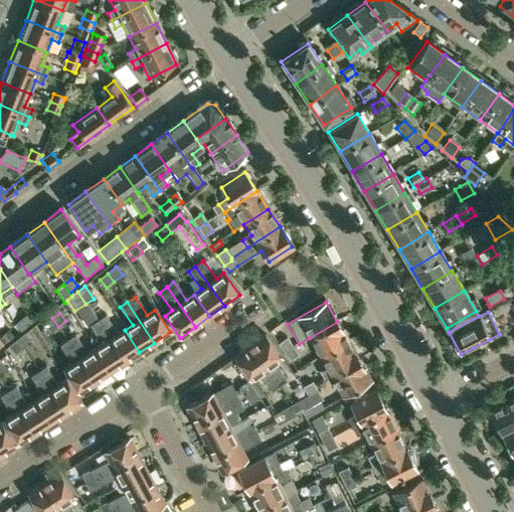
[(32,323),(30,322),(26,316),(14,325),(20,333),(32,323)]
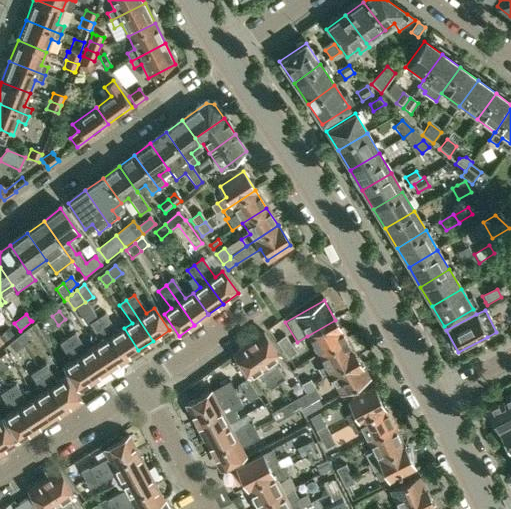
[(104,315),(97,320),(123,360),(138,350),(124,328),(116,333),(104,315)]
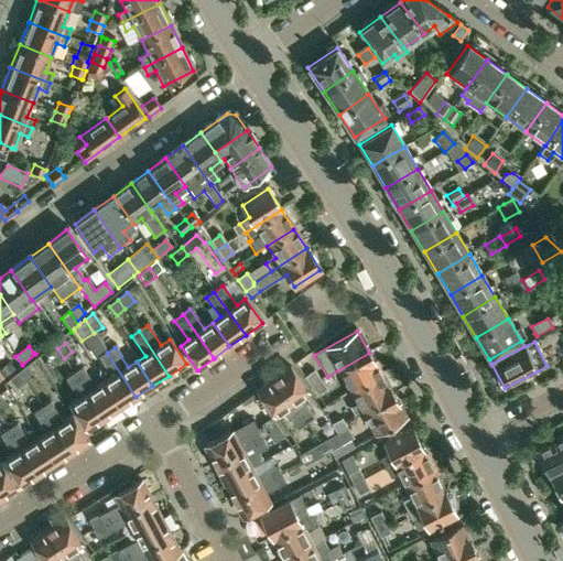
[(57,348),(47,357),(55,366),(64,358),(57,348)]
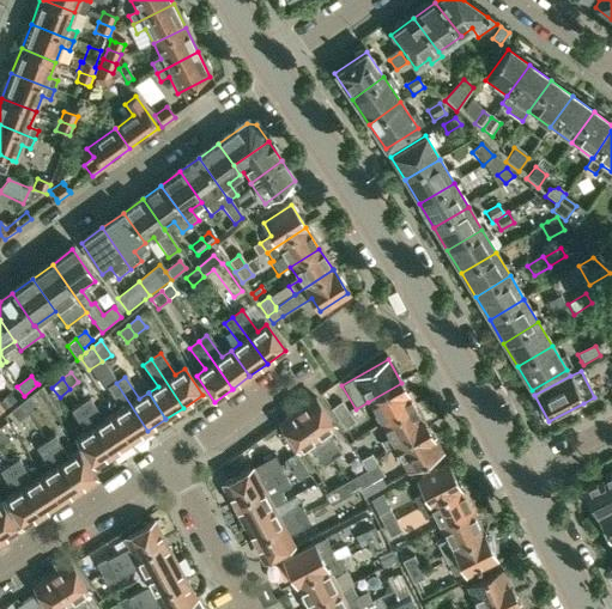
[(122,410),(113,416),(131,443),(147,431),(116,383),(107,388),(122,410)]
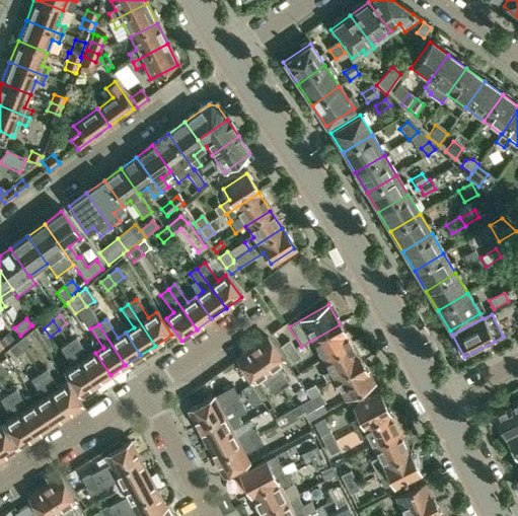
[(311,341),(322,360),(351,344),(340,324),(311,341)]
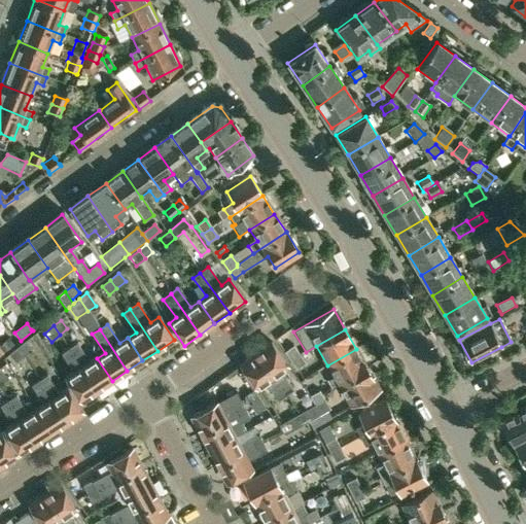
[(0,350),(3,354),(9,349),(13,346),(8,339),(0,345),(0,350)]
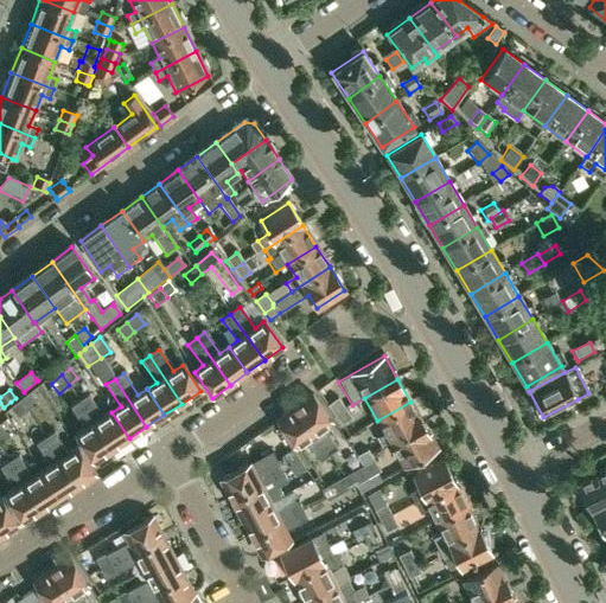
[(29,393),(19,402),(26,411),(36,404),(29,393)]
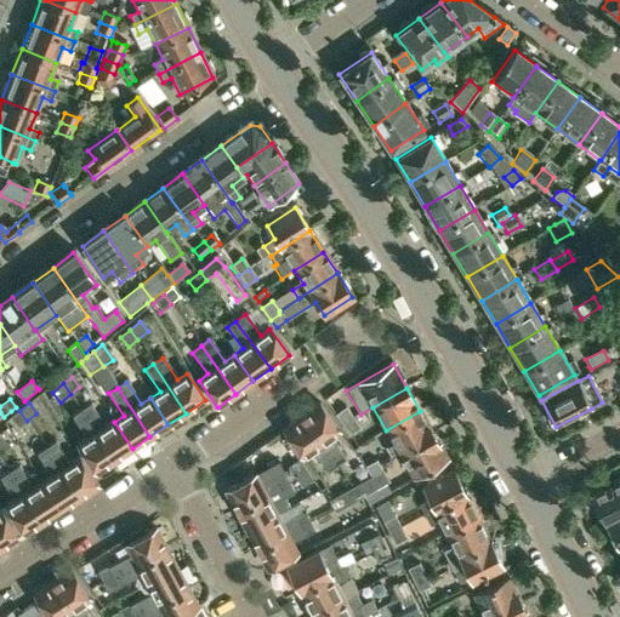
[(339,432),(319,405),(301,418),(335,466),(345,460),(329,439),(339,432)]
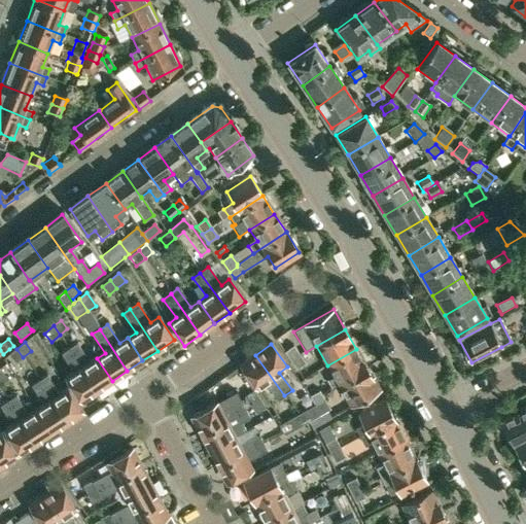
[(76,345),(69,349),(97,391),(112,381),(97,358),(89,363),(76,345)]
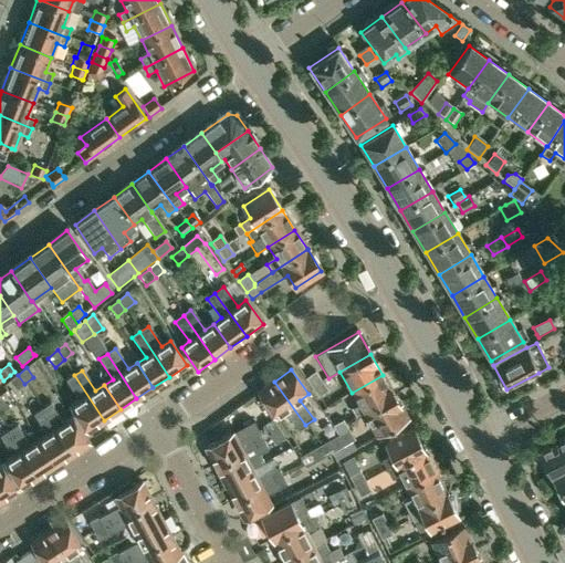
[(305,379),(312,391),(322,383),(314,373),(305,379)]
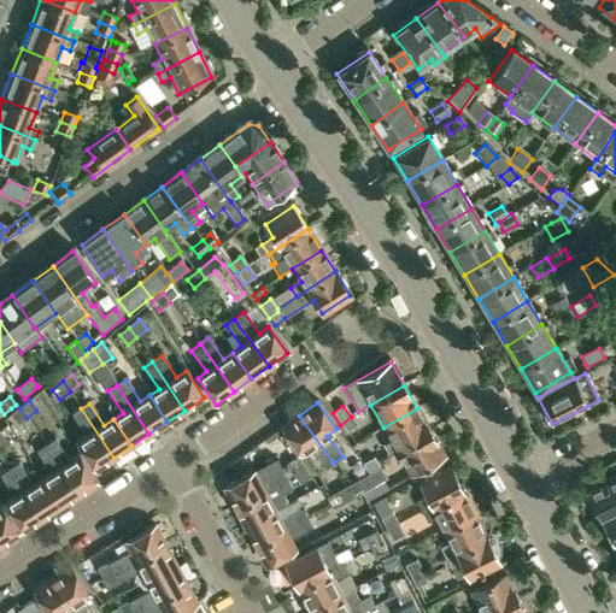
[(19,408),(10,417),(18,425),(27,418),(19,408)]
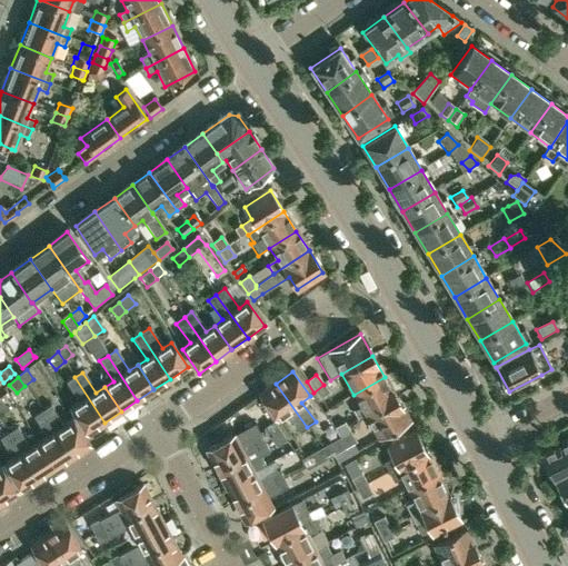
[(70,409),(87,434),(105,423),(75,377),(66,383),(80,404),(70,409)]
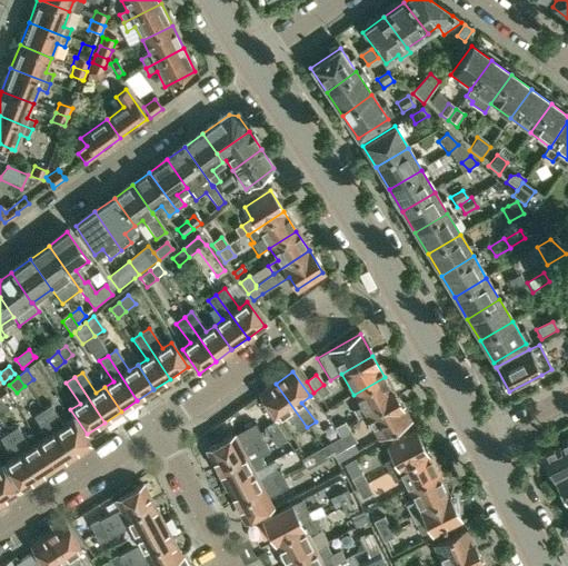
[(397,398),(385,377),(354,395),(361,408),(352,413),(357,421),(366,417),(366,416),(397,398)]
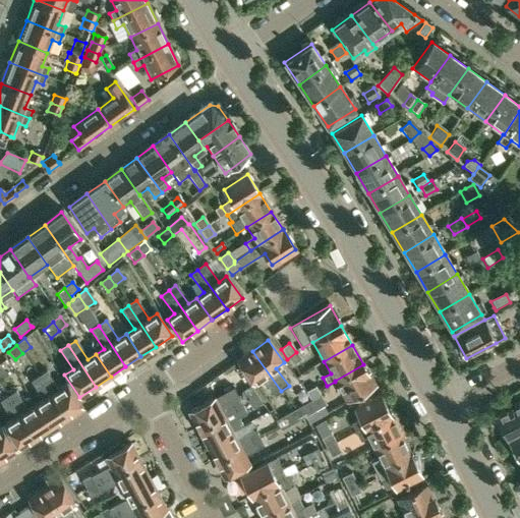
[(237,362),(253,384),(262,379),(274,397),(281,391),(252,351),(237,362)]
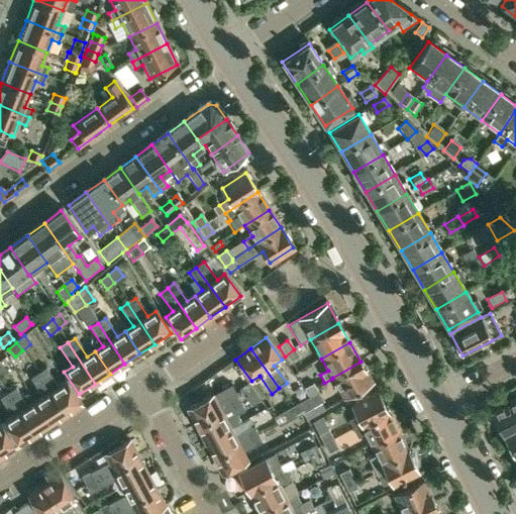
[(285,356),(290,364),(299,357),(294,349),(285,356)]
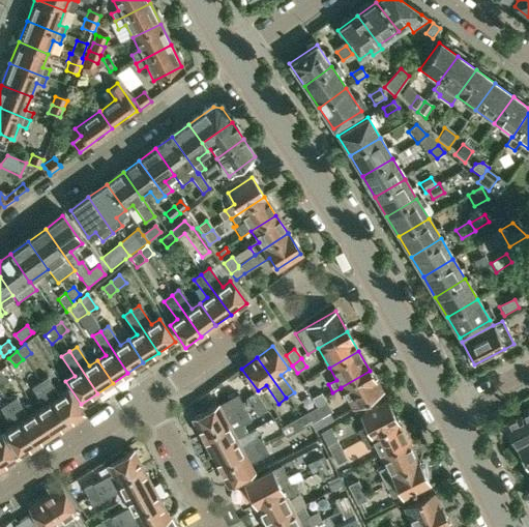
[(352,408),(381,391),(370,371),(341,387),(341,388),(352,408)]
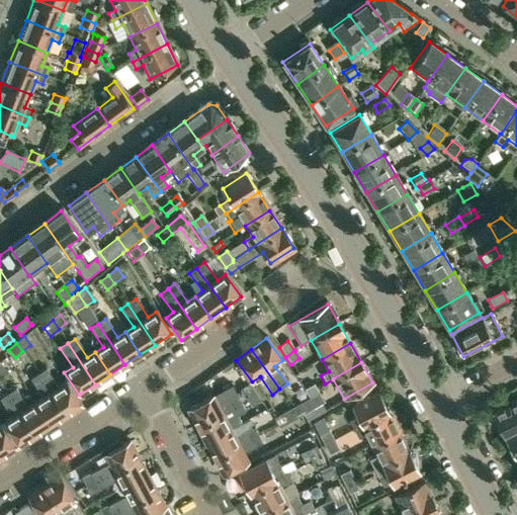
[(81,406),(66,383),(58,389),(46,369),(37,374),(65,416),(81,406)]
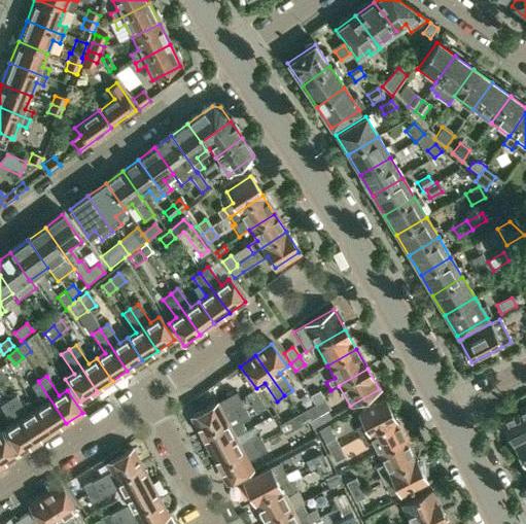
[(50,433),(66,423),(38,381),(30,386),(43,406),(35,411),(50,433)]
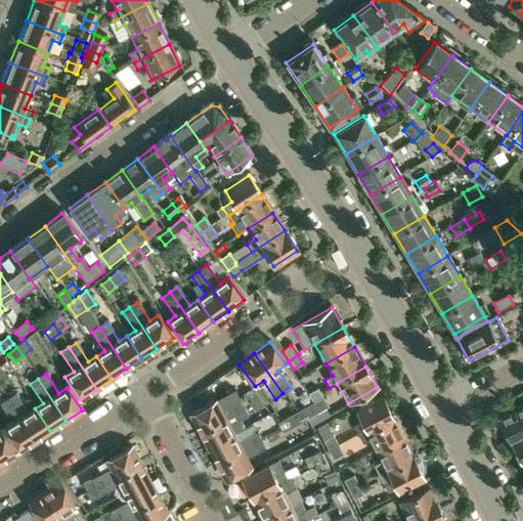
[(258,400),(251,390),(242,396),(249,405),(258,400)]
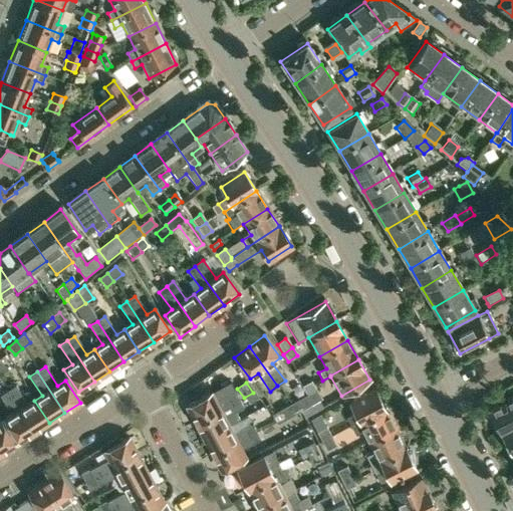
[(311,382),(301,388),(306,396),(307,396),(315,391),(311,382)]
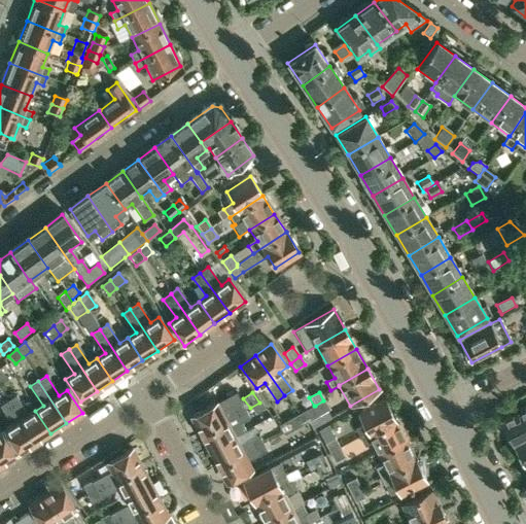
[(35,444),(50,433),(35,411),(28,416),(15,396),(7,402),(35,444)]
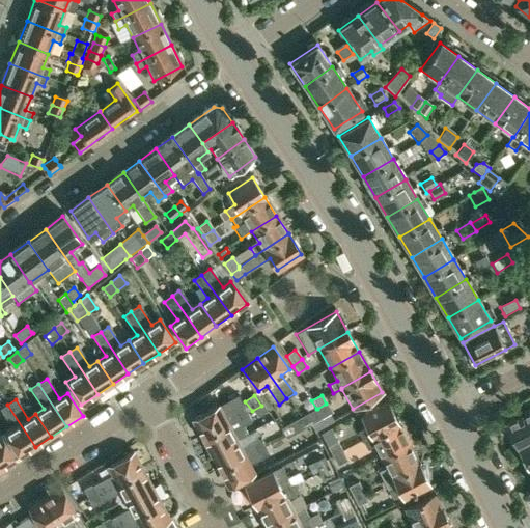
[(324,418),(332,414),(326,404),(317,409),(324,418)]
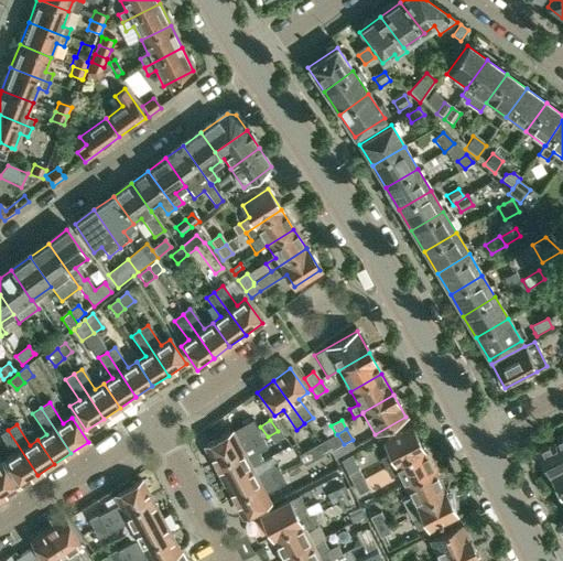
[(411,429),(383,443),(390,455),(380,461),(385,470),(422,450),(411,429)]
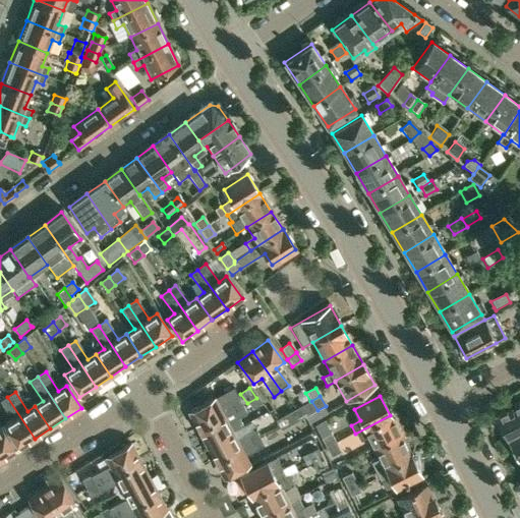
[(4,426),(19,449),(35,439),(7,397),(0,400),(0,404),(1,406),(0,406),(0,410),(2,413),(5,411),(11,421),(4,426)]
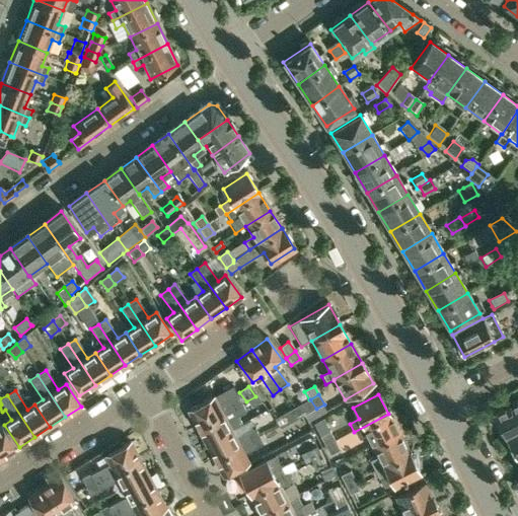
[(188,411),(197,428),(240,404),(236,396),(217,407),(212,397),(188,411)]
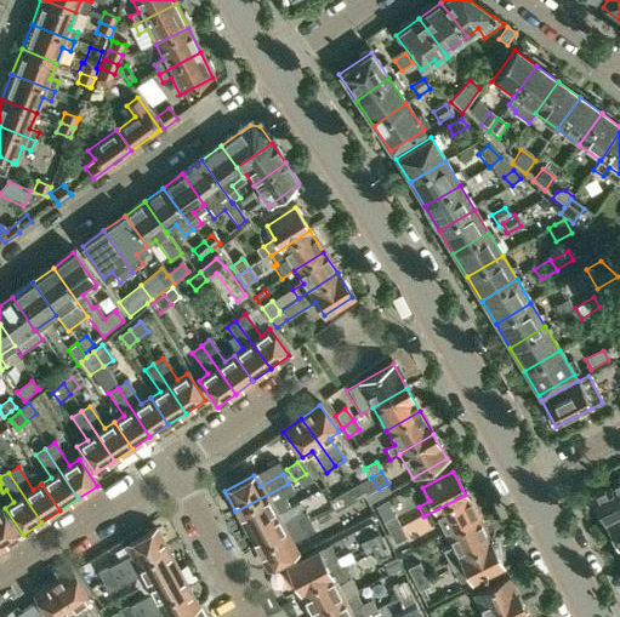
[(312,481),(306,474),(295,480),(301,489),(312,481)]
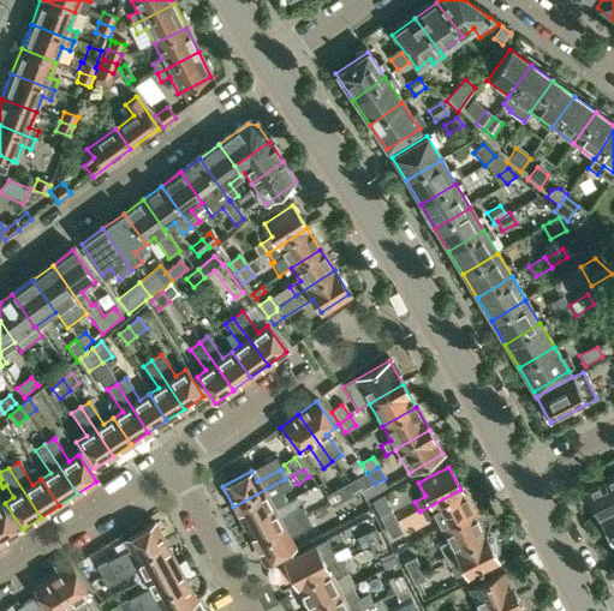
[(353,496),(361,492),(375,484),(368,473),(367,473),(367,474),(347,485),(353,496)]
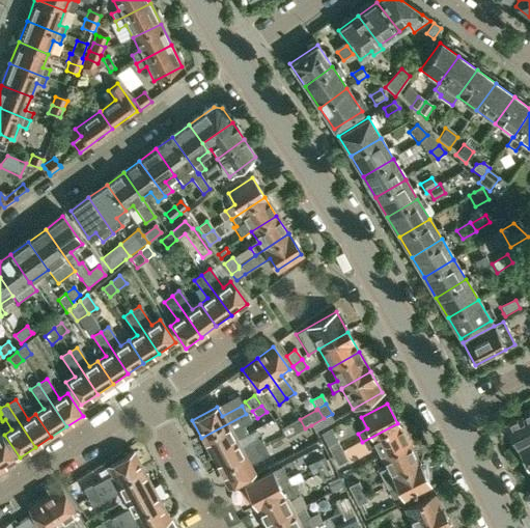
[(529,412),(505,424),(518,448),(529,441),(529,412)]
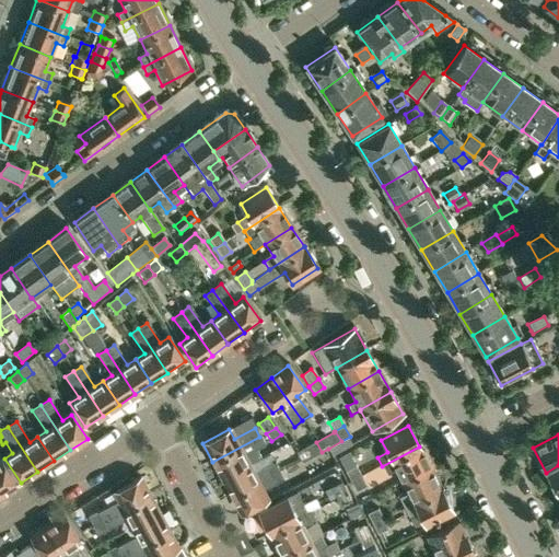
[(212,462),(222,479),(247,465),(243,455),(264,445),(259,437),(212,462)]
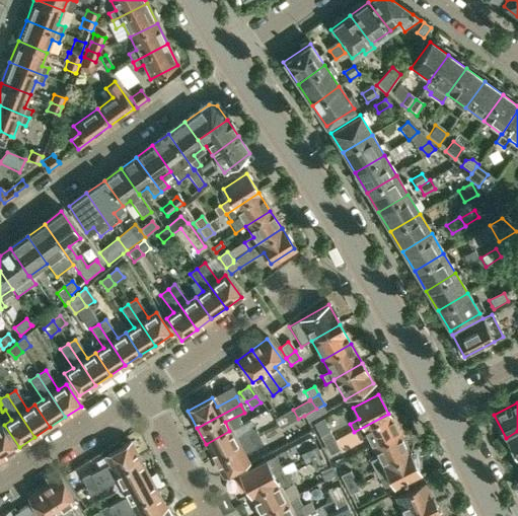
[(293,410),(277,419),(274,420),(280,430),(298,419),(293,410)]
